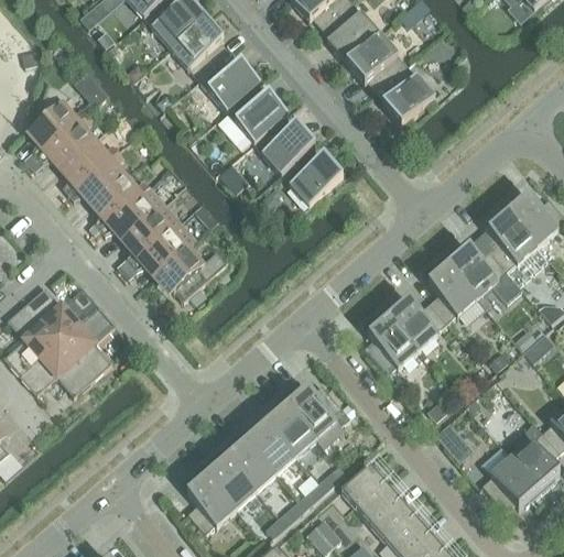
[(128,0),(144,18),(164,0),(128,0)]
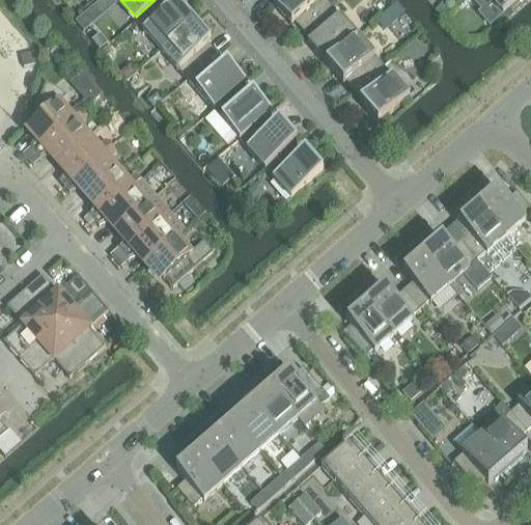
[(155,0),(136,17),(162,47),(194,19),(177,0),(174,0),(173,1),(172,0),(155,0)]
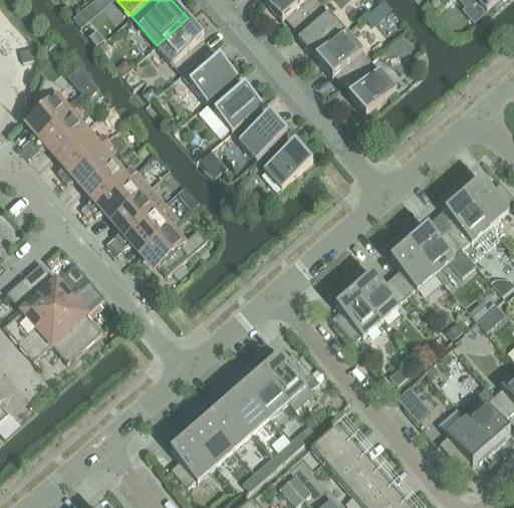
[(285,18),(293,27),(321,2),(319,0),(266,0),(265,1),(282,20),(285,18)]
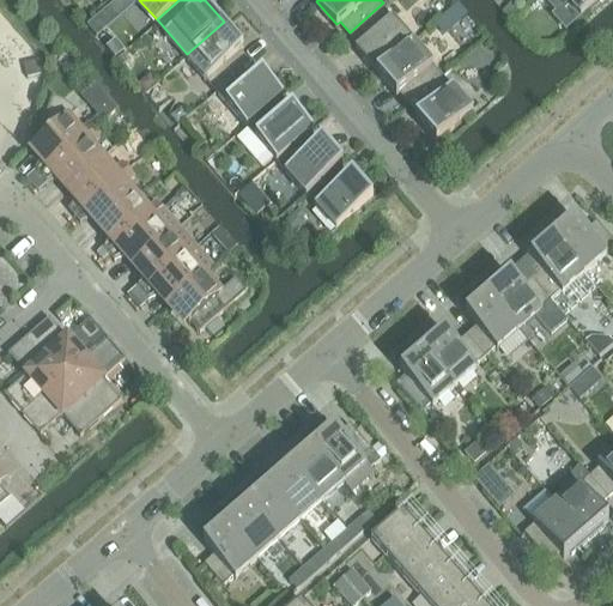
[(456,0),(450,5),(460,16),(467,8),(459,0),(456,0)]
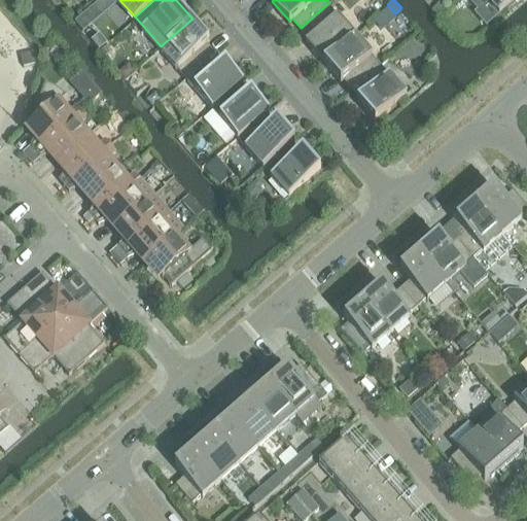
[(436,0),(431,4),(438,11),(447,4),(444,0),(436,0)]
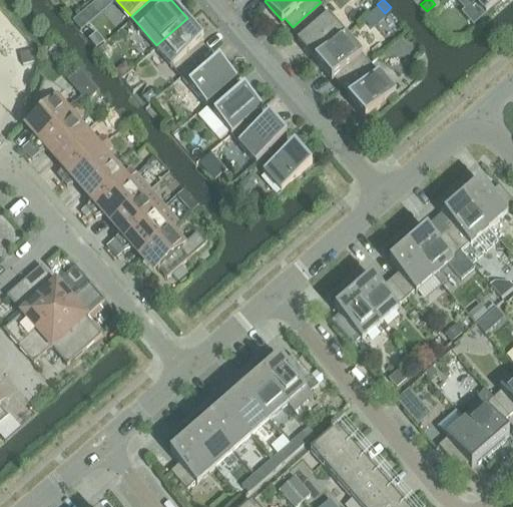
[(477,0),(486,10),(479,16),(498,0),(477,0)]
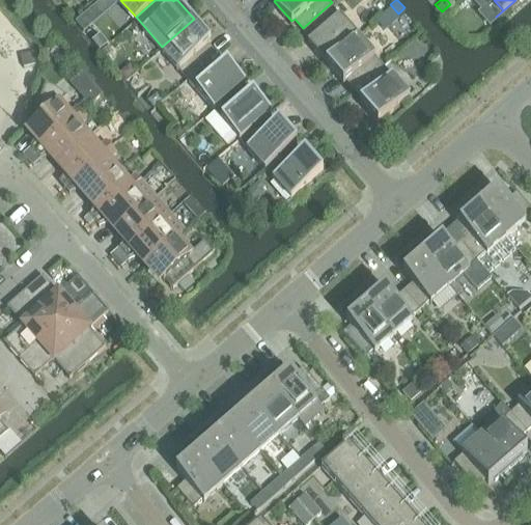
[(308,39),(326,60),(358,32),(332,2),(303,28),(311,37),(308,39)]
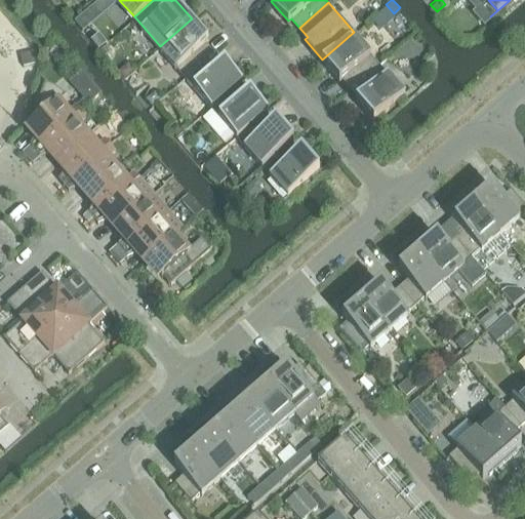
[(83,9),(75,17),(83,27),(92,18),(83,9)]
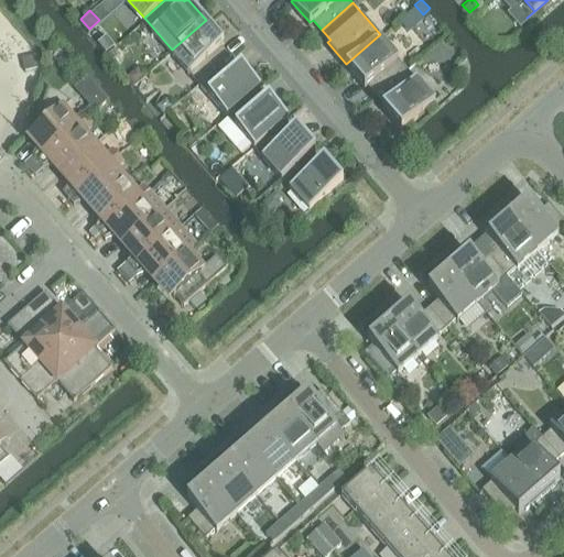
[(172,50),(199,82),(230,54),(221,44),(225,42),(206,20),(172,50)]
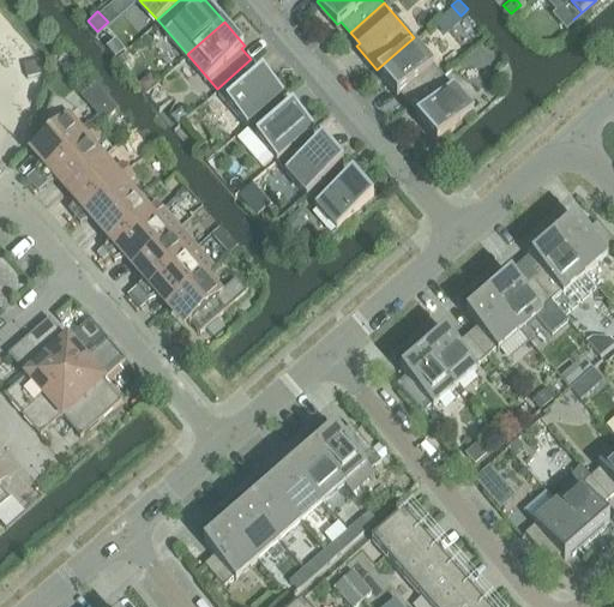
[(401,90),(410,101),(444,72),(414,37),(377,70),(397,92),(401,90)]
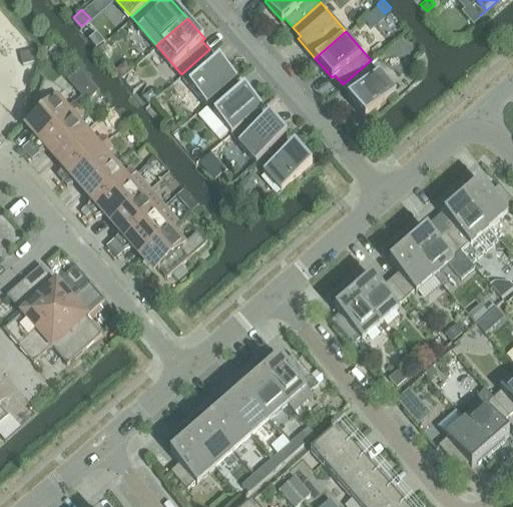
[(181,74),(206,102),(236,75),(219,56),(216,58),(209,49),(181,74)]
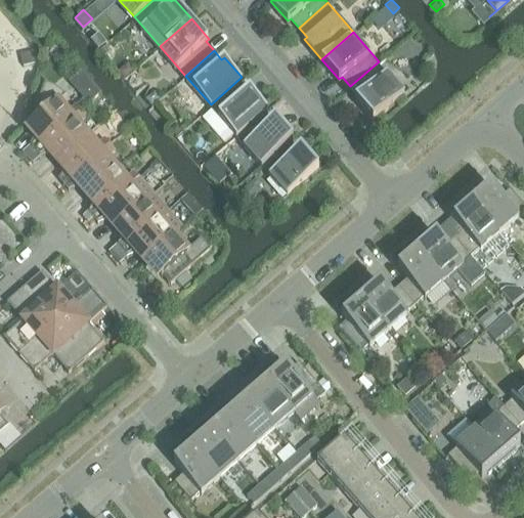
[(127,60),(119,69),(125,76),(134,68),(127,60)]
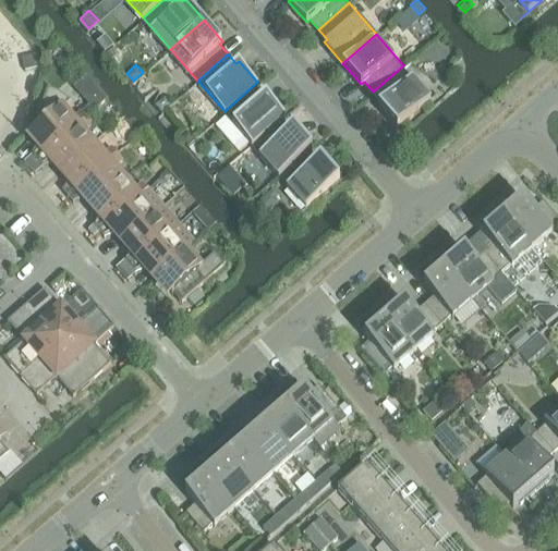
[(403,65),(373,92),(381,101),(378,105),(398,126),(438,90),(431,96),(403,65)]
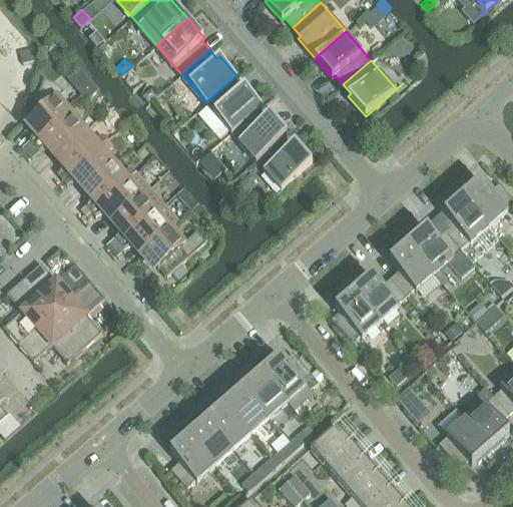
[(80,64),(66,76),(81,93),(74,99),(79,105),(99,87),(99,86),(80,64)]
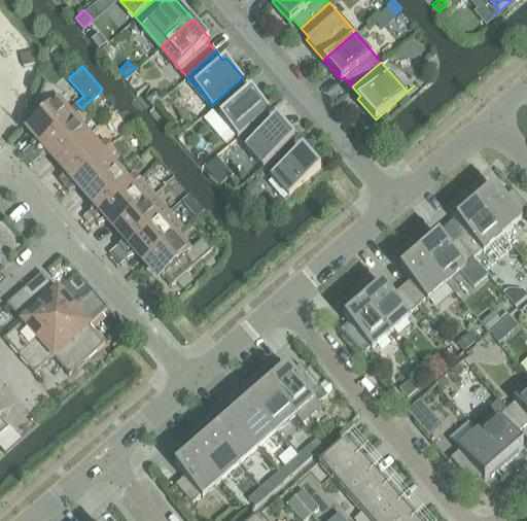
[(30,142),(35,148),(81,108),(76,102),(69,108),(60,98),(67,92),(66,91),(65,92),(62,89),(59,85),(55,83),(50,81),(46,80),(47,78),(45,77),(35,108),(37,108),(41,112),(30,122),(38,131),(30,142)]
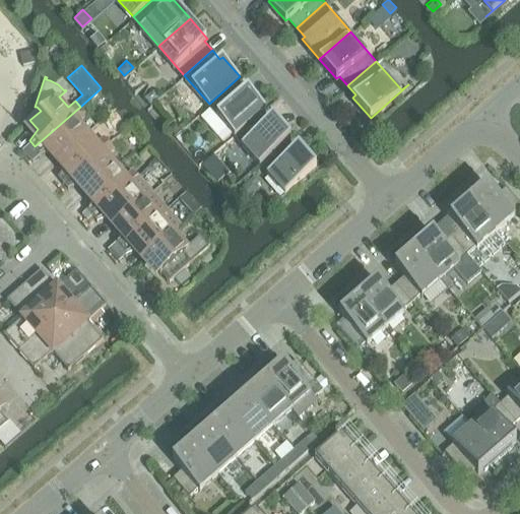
[(209,104),(235,133),(265,106),(248,85),(245,88),(238,79),(241,77),(240,76),(209,104)]
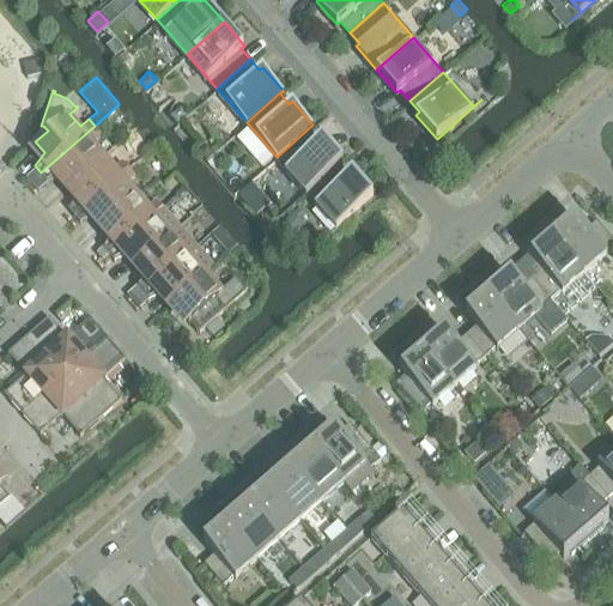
[(181,103),(170,113),(177,121),(188,111),(181,103)]
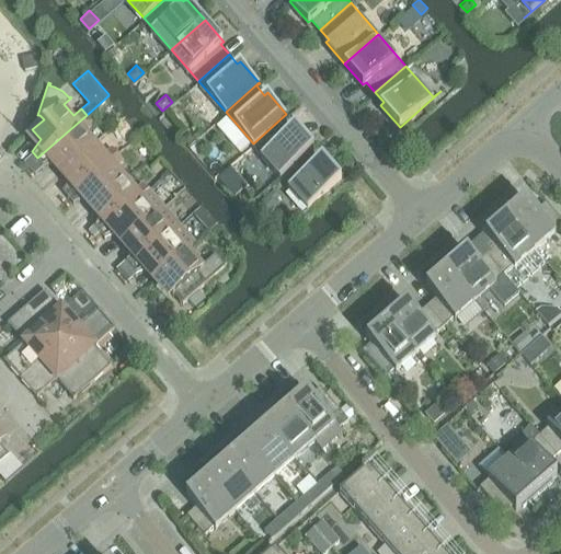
[(253,143),(279,174),(313,145),(295,124),(292,126),(284,117),(287,114),(286,114),(253,143)]
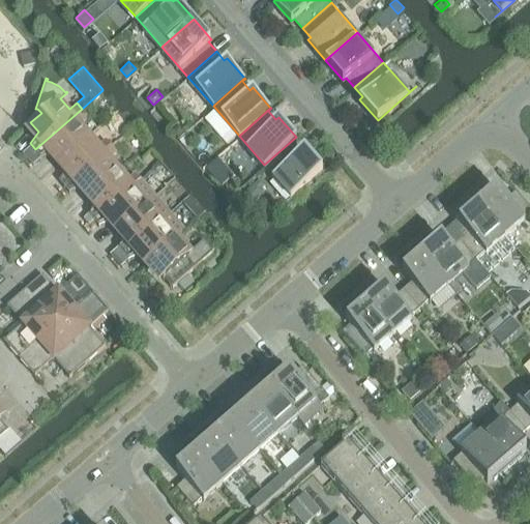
[(54,149),(60,156),(89,132),(80,120),(87,114),(82,109),(35,149),(40,155),(54,149)]
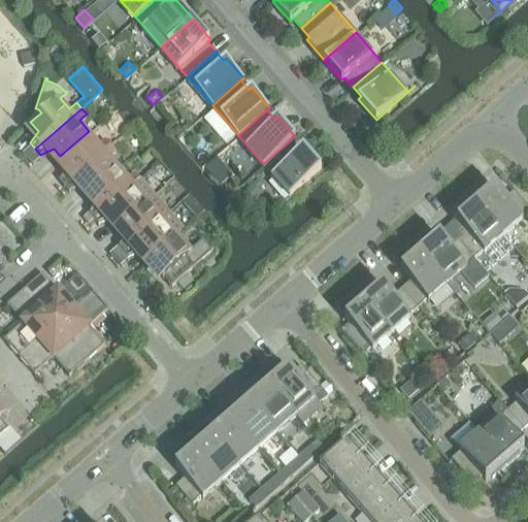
[(178,122),(171,128),(177,135),(185,129),(178,122)]
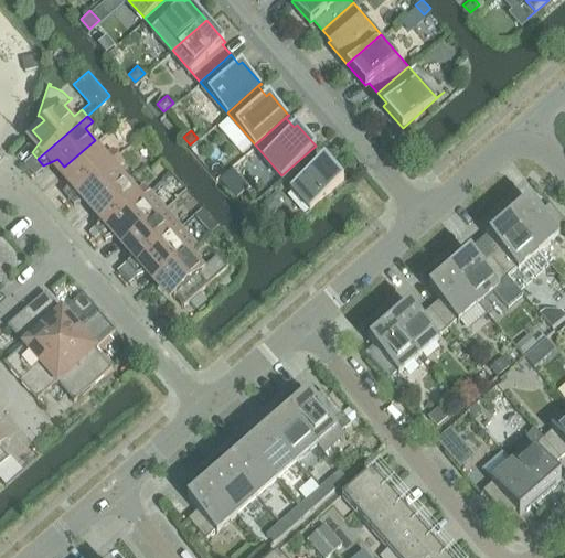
[(63,189),(68,195),(118,151),(114,146),(106,152),(95,140),(64,167),(72,175),(63,189)]
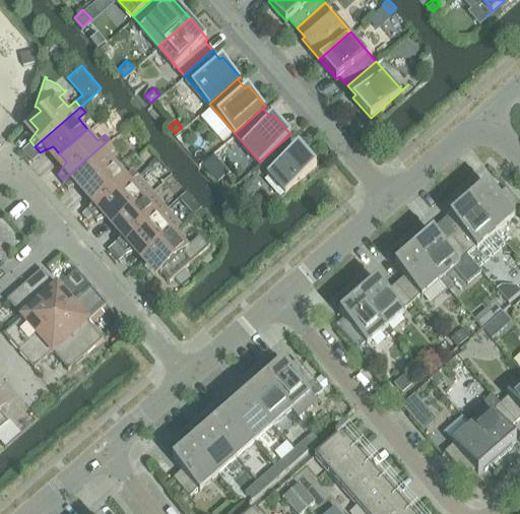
[(290,134),(259,162),(284,191),(278,197),(317,165),(299,144),(296,146),(288,138),(291,135),(290,134)]
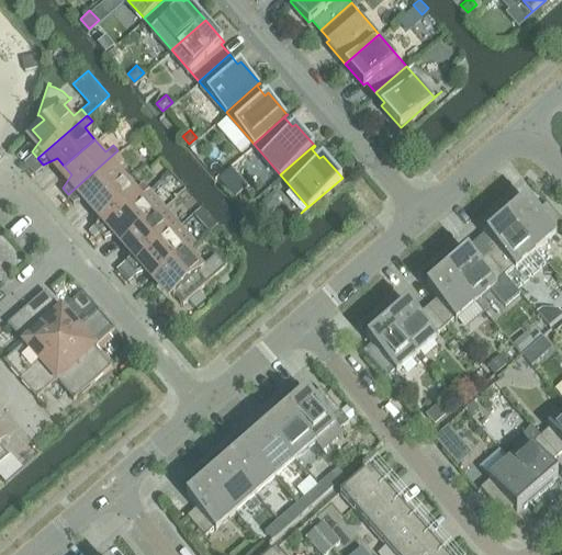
[(88,193),(96,202),(126,176),(115,163),(123,157),(117,150),(68,194),(74,200),(88,193)]
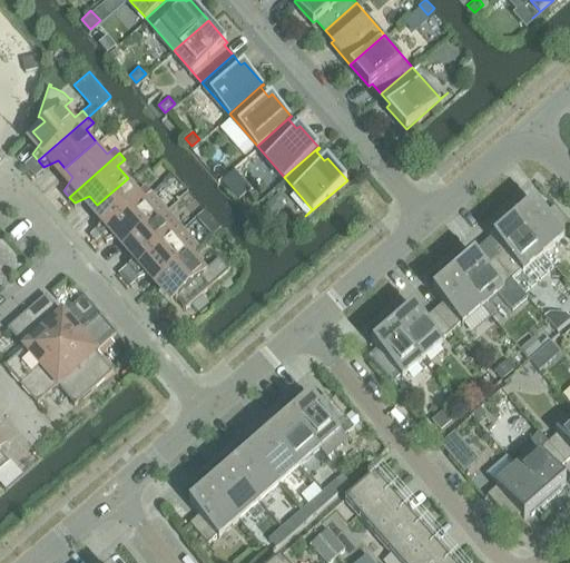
[(38,160),(32,154),(23,161),(29,168),(38,160)]
